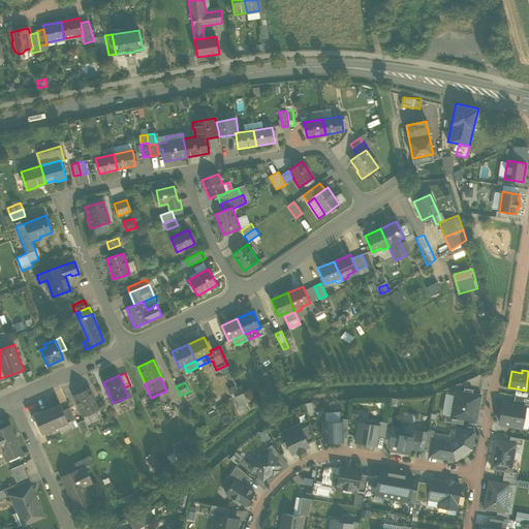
[(89,389),(73,396),(83,416),(87,414),(90,423),(98,418),(95,411),(98,409),(89,389)]
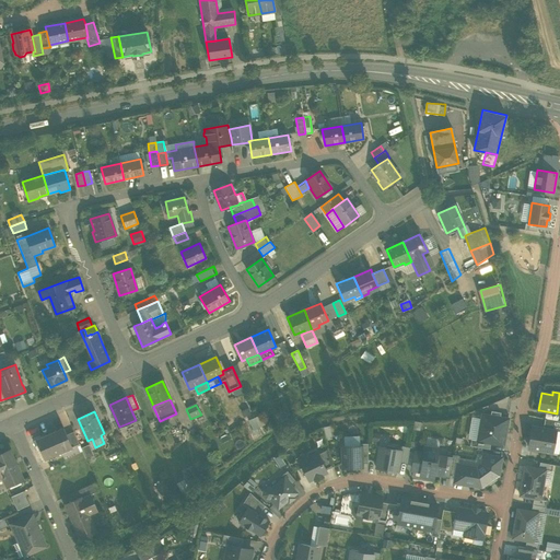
[(546,411),(545,419),(558,421),(559,413),(557,413),(546,411)]
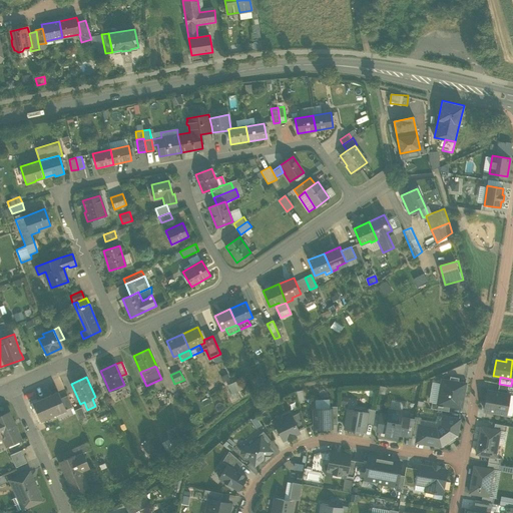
[(231,394),(242,390),(238,380),(228,384),(231,394)]
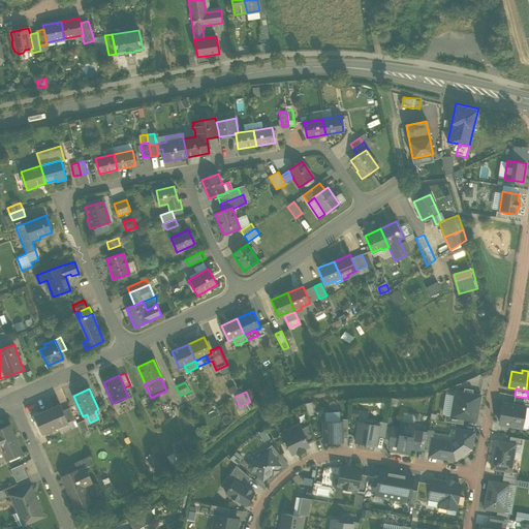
[(455,397),(450,416),(464,418),(475,421),(479,396),(472,395),(463,394),(456,392),(455,397)]
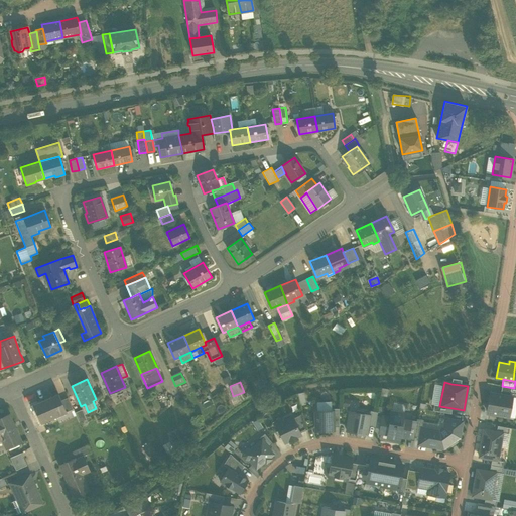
[(434,405),(439,406),(443,387),(435,386),(431,405),(434,405)]
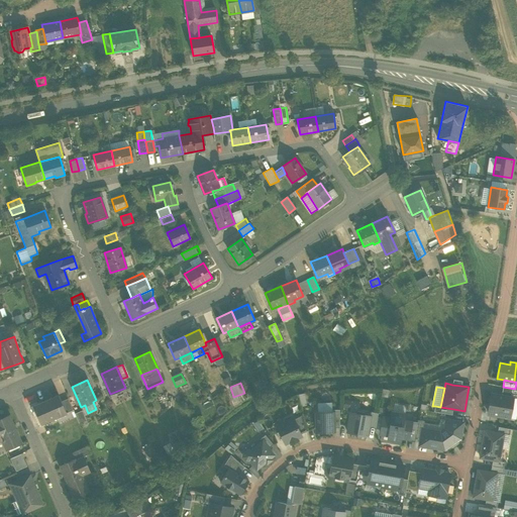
[(503,387),(501,396),(513,398),(516,398),(516,389),(515,389),(503,387)]
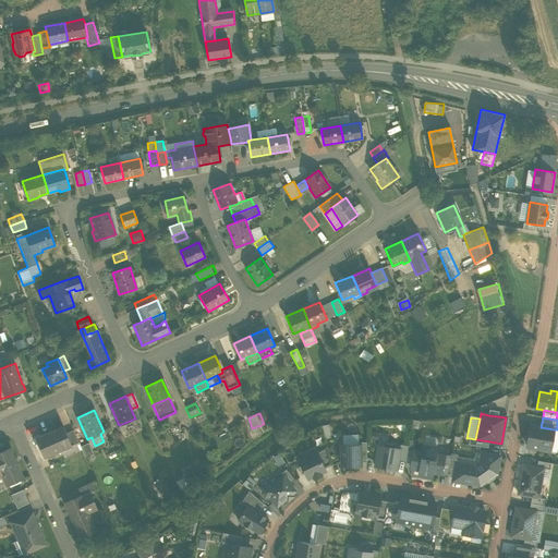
[(541,427),(531,425),(526,447),(550,451),(554,429),(541,427)]
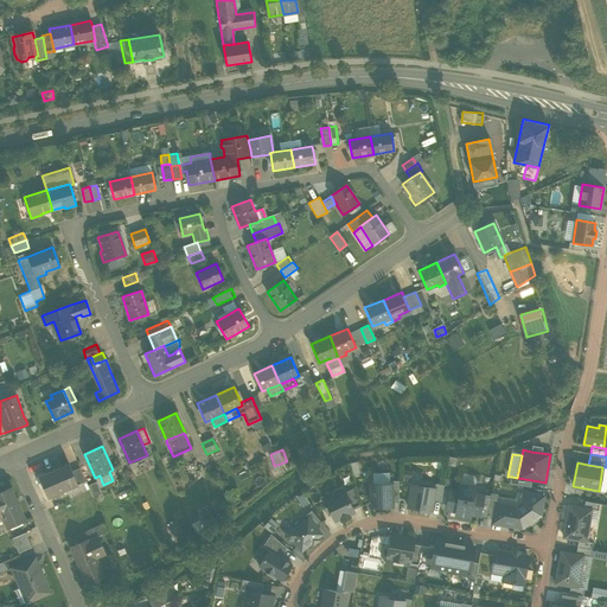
[(69,464),(39,477),(48,498),(78,485),(72,471),(69,464)]
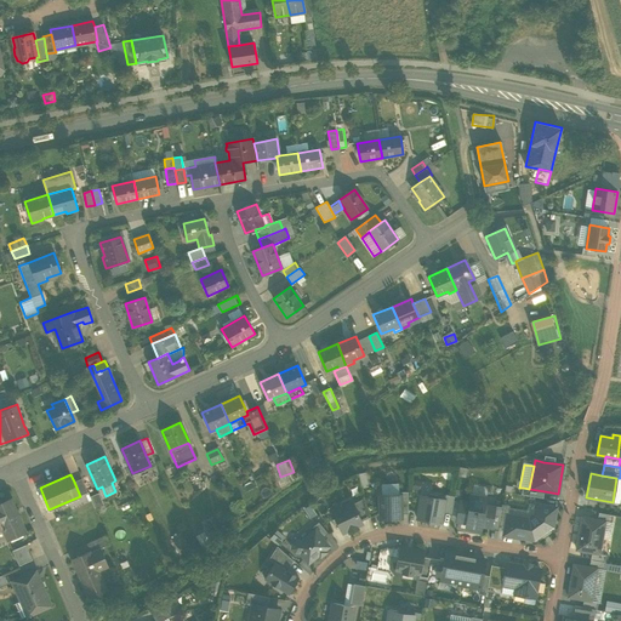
[(87,493),(81,479),(74,482),(80,496),(87,493)]
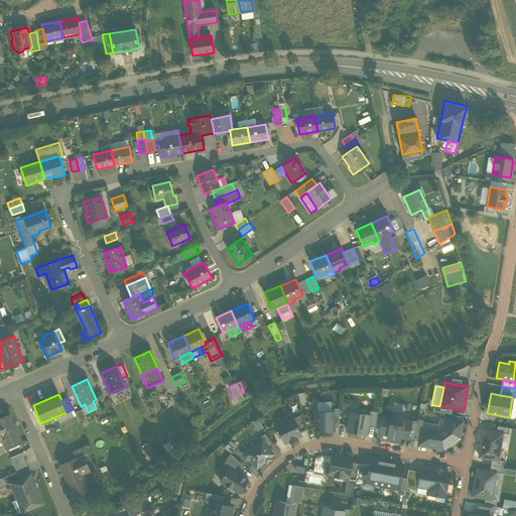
[(316,403),(316,412),(332,411),(332,409),(332,403),(316,403)]
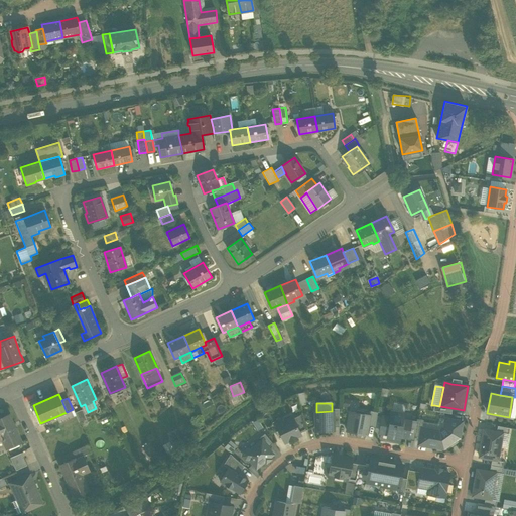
[(450,414),(453,408),(439,406),(434,405),(433,411),(450,414)]
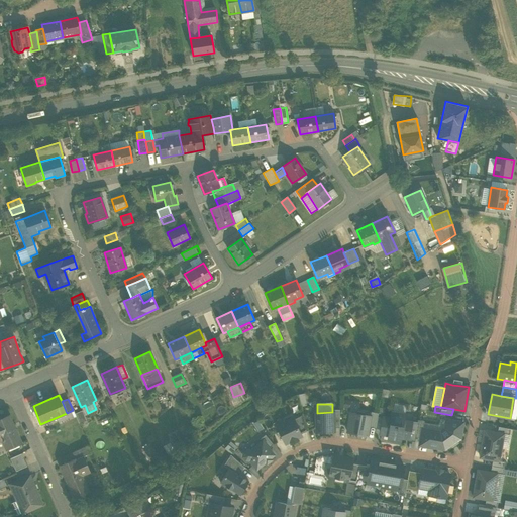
[(82,411),(75,414),(79,423),(86,420),(82,411)]
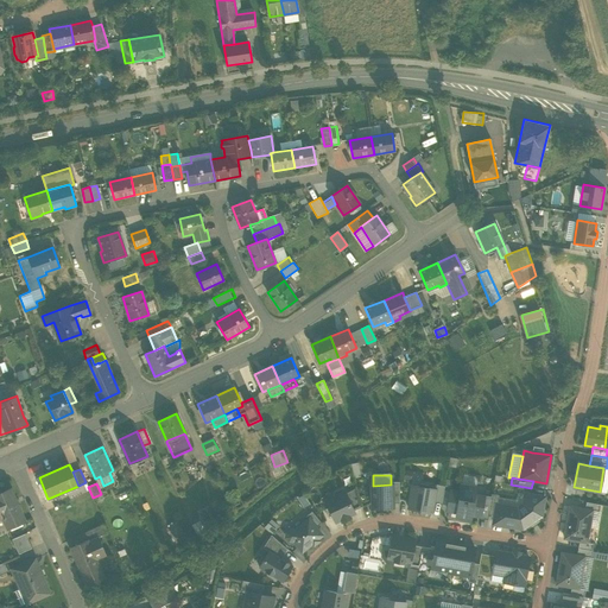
[(373,510),(393,508),(392,504),(392,485),(391,485),(373,486),(372,486),(373,510)]
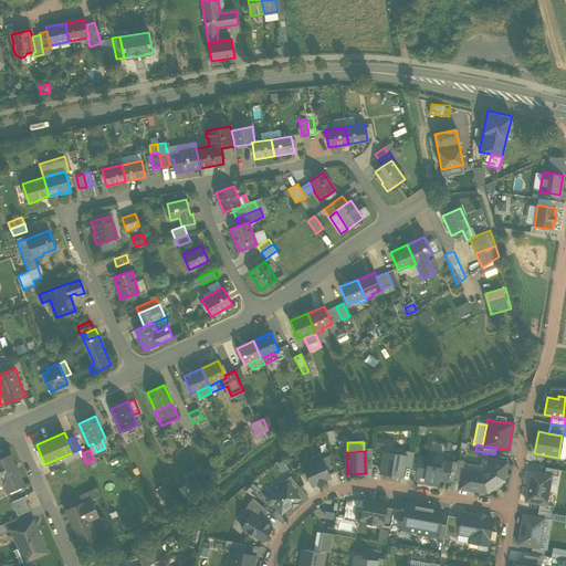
[(380,474),(401,478),(404,467),(406,456),(398,454),(399,452),(391,451),(390,453),(384,452),(380,474)]
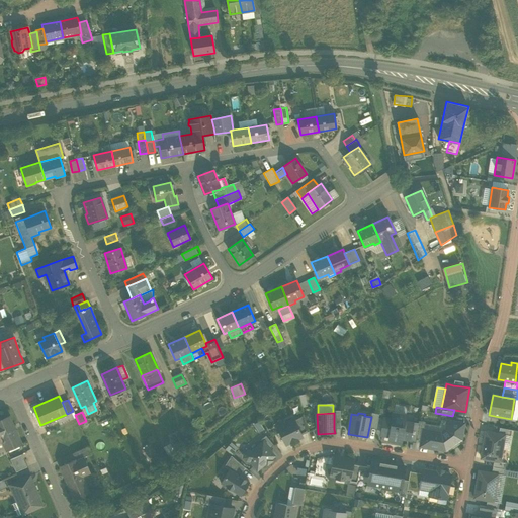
[(371,417),(369,427),(376,428),(378,414),(371,413),(371,417)]
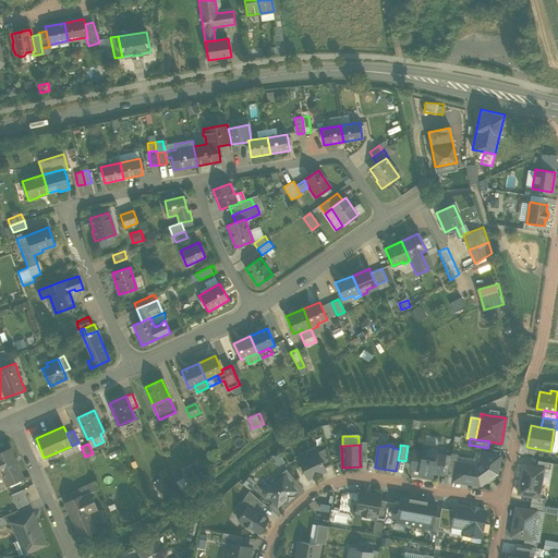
[(448,473),(450,458),(435,455),(436,447),(424,445),(422,452),(414,451),(411,469),(420,470),(419,475),(432,477),(433,473),(447,475),(448,473)]
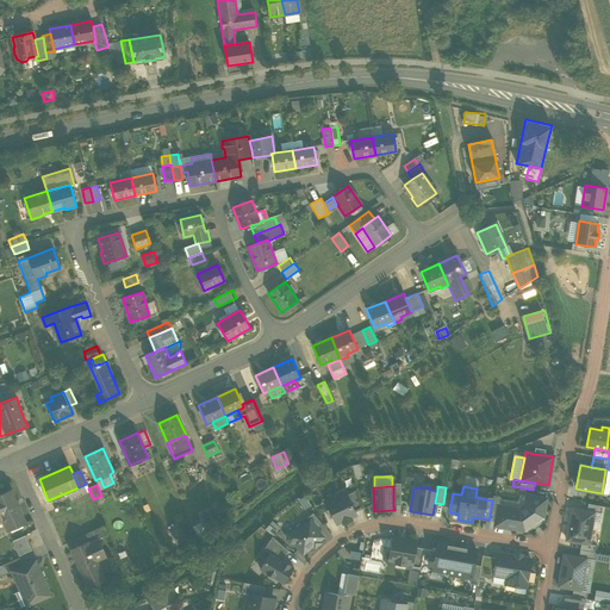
[(356,487),(346,493),(355,512),(362,509),(356,487)]
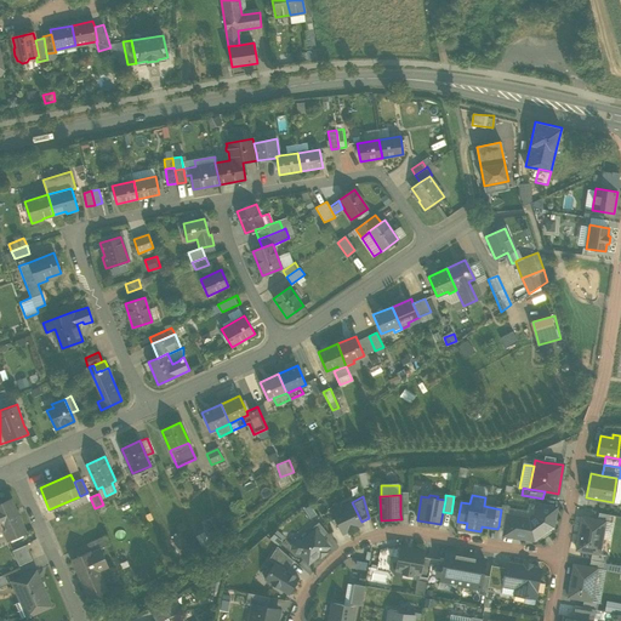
[(11,499),(0,503),(0,522),(7,539),(7,540),(26,531),(11,499)]
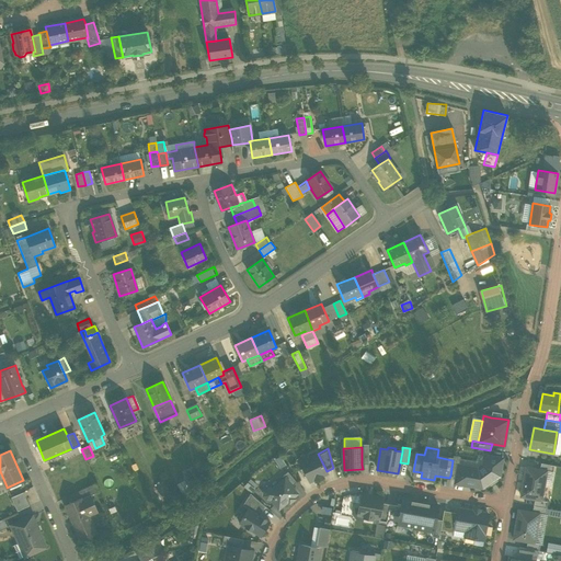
[(327,471),(318,454),(299,462),(302,469),(300,470),(304,478),(307,476),(309,482),(315,480),(316,481),(323,478),(322,476),(328,473),(327,471)]
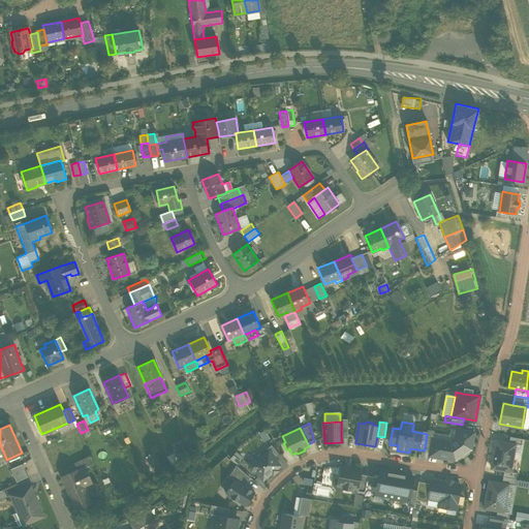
[(433,433),(432,439),(449,442),(456,439),(457,430),(450,429),(449,435),(449,436),(448,436),(433,433)]
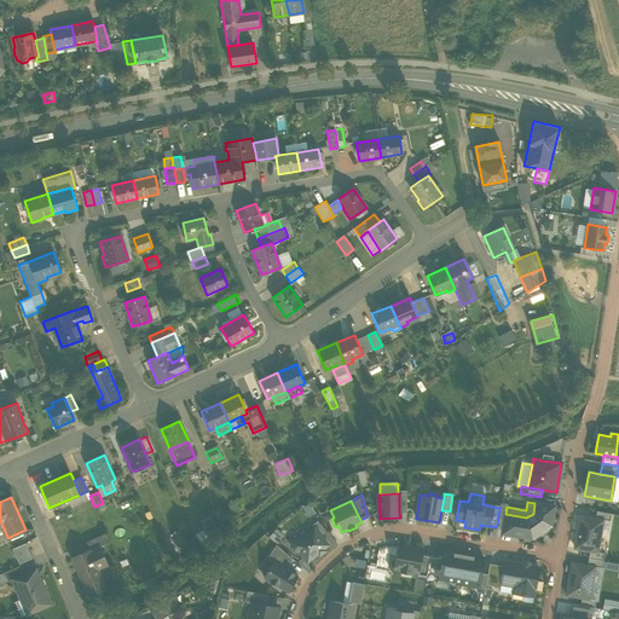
[(497,525),(504,526),(505,514),(507,507),(508,504),(501,503),(499,508),(497,525)]
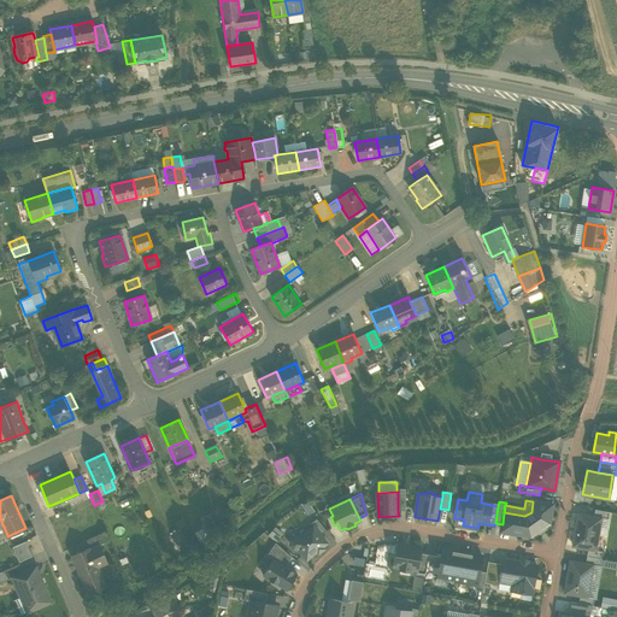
[(503,524),(501,532),(529,536),(550,523),(552,505),(533,501),(532,512),(524,516),(504,512),(503,524)]
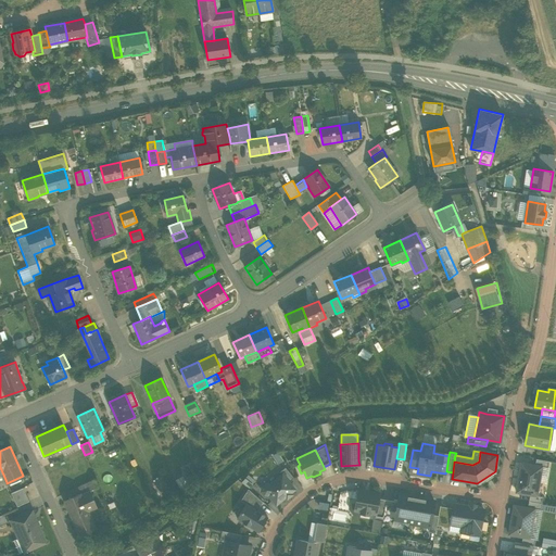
[(277,453),(272,456),(277,465),(282,462),(277,453)]
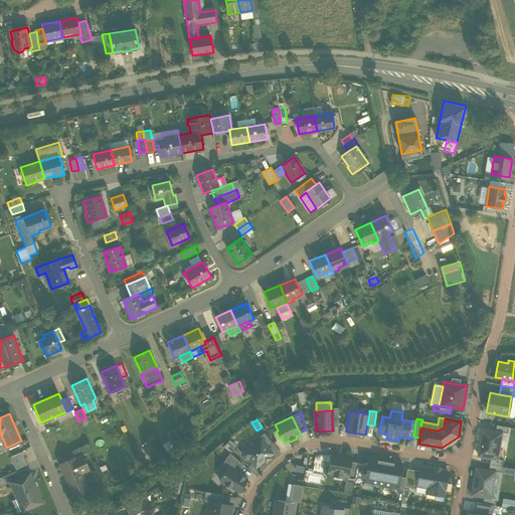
[(495,432),(483,430),(478,456),(497,459),(499,446),(501,433),(495,432)]
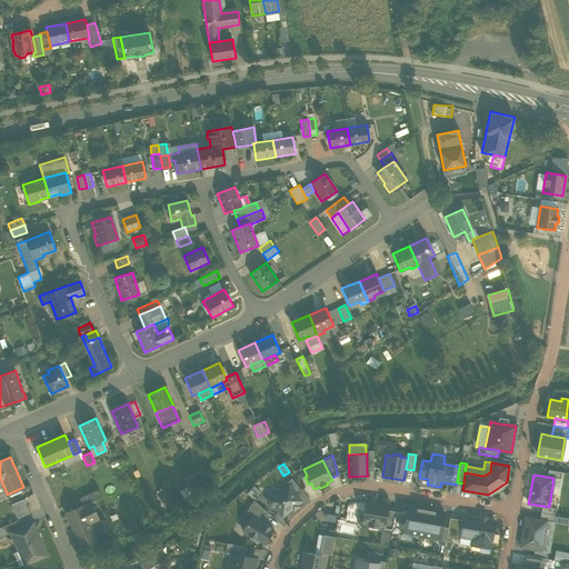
[(200,477),(190,482),(199,498),(209,491),(200,477)]
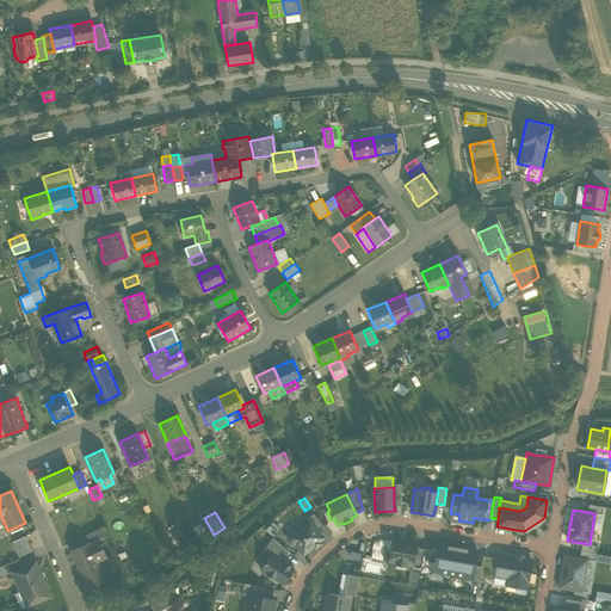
[(602,514),(594,513),(592,529),(600,531),(603,514),(602,514)]
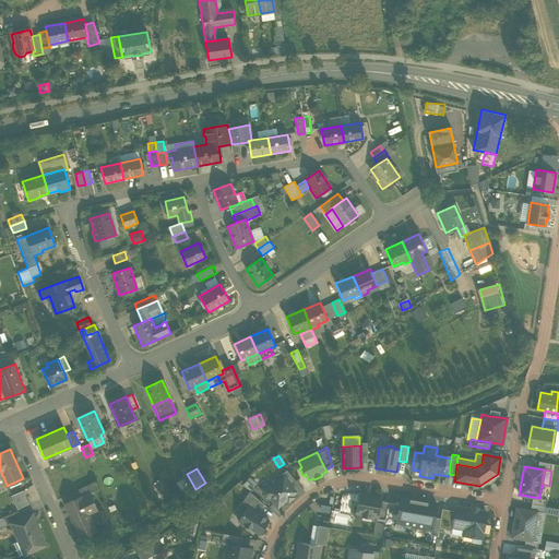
[(284,477),(290,485),(295,480),(287,471),(282,475),(284,477)]
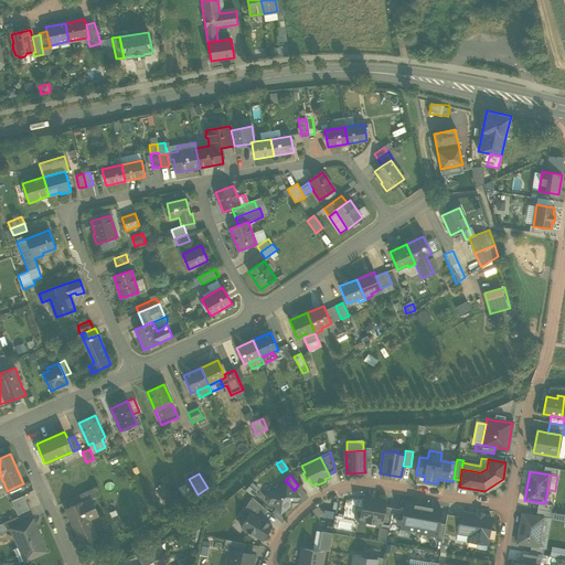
[(295,501),(299,498),(294,490),(287,482),(274,492),(269,492),(266,496),(266,500),(268,503),(273,503),(280,513),(290,505),(291,508),(297,503),(295,501)]
